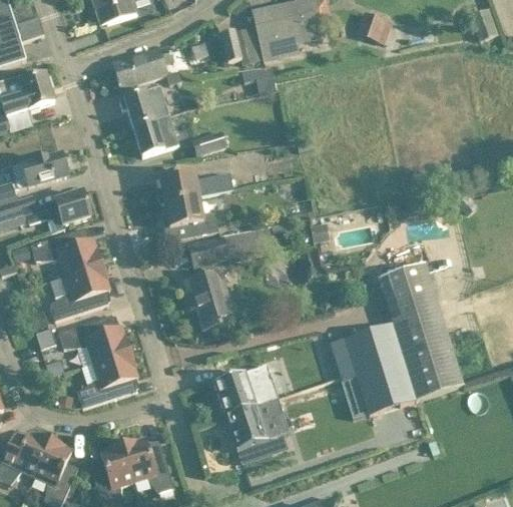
[(0,0),(0,66),(26,58),(21,41),(20,40),(15,24),(7,0),(0,0)]
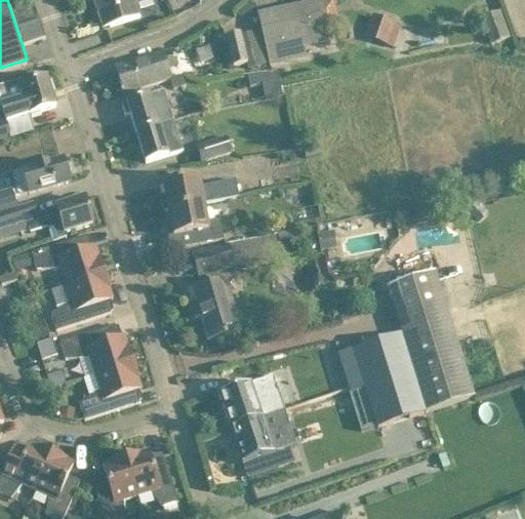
[(94,0),(98,11),(105,9),(110,23),(140,12),(136,1),(139,0),(94,0)]
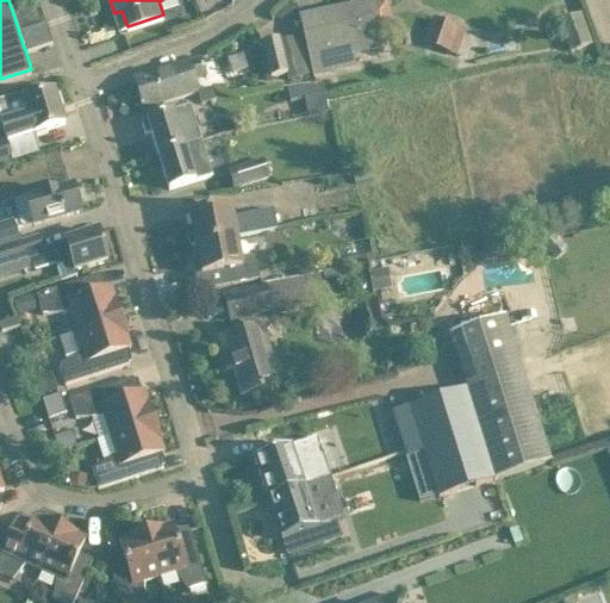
[(297,0),(275,11),(285,29),(309,17),(300,0),(297,0)]
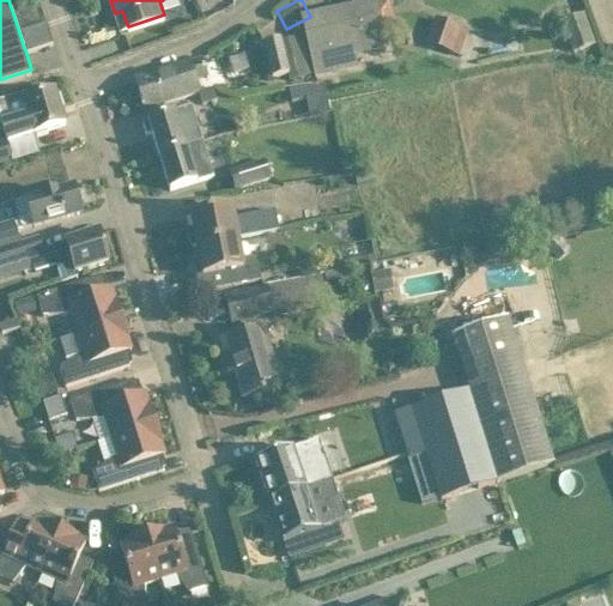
[(328,31),(308,35),(315,72),(356,62),(353,49),(384,42),(378,12),(375,0),(354,0),(356,2),(323,10),(328,31)]
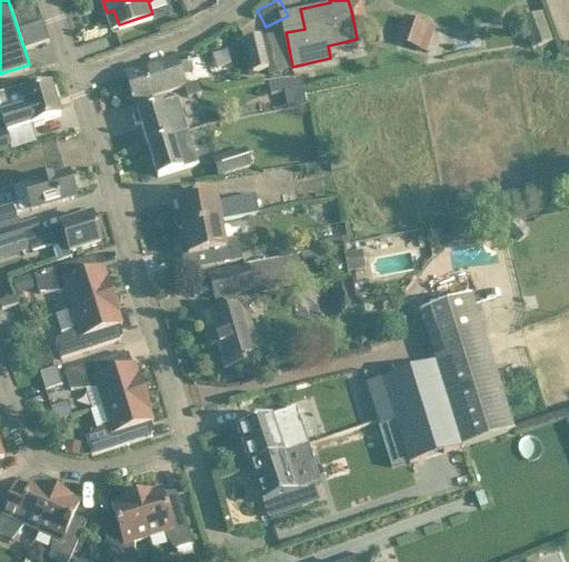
[(532,44),(552,37),(541,7),(521,14),(532,44)]
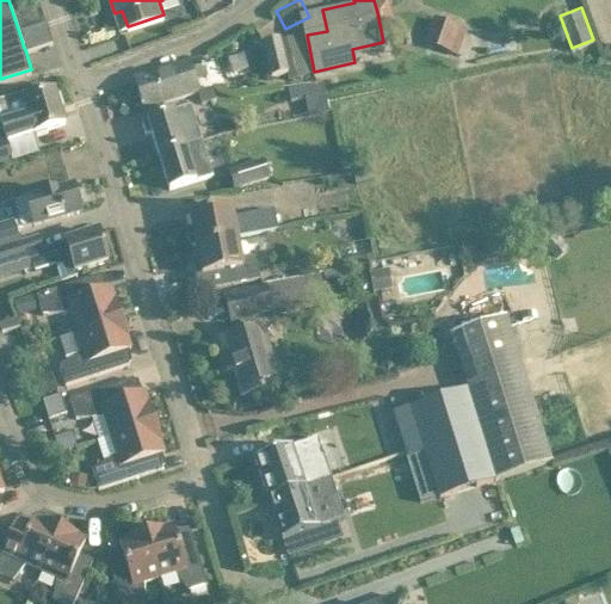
[(434,13),(425,37),(451,47),(461,23),(434,13)]
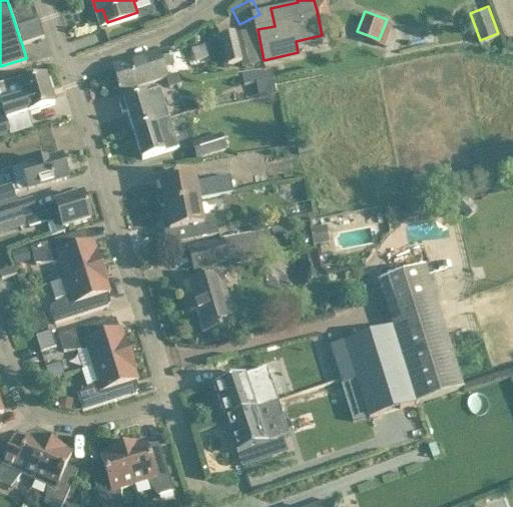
[(21,41),(44,34),(38,16),(15,24),(20,40),(21,41)]
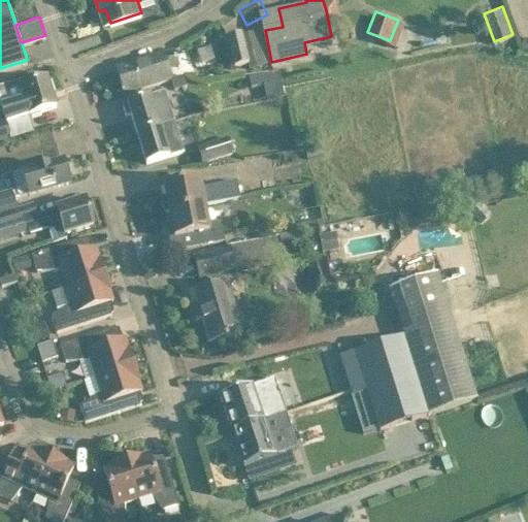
[(241,32),(228,35),(227,35),(227,36),(234,63),(248,60),(250,60),(251,65),(268,61),(262,34),(258,35),(256,28),(241,32)]
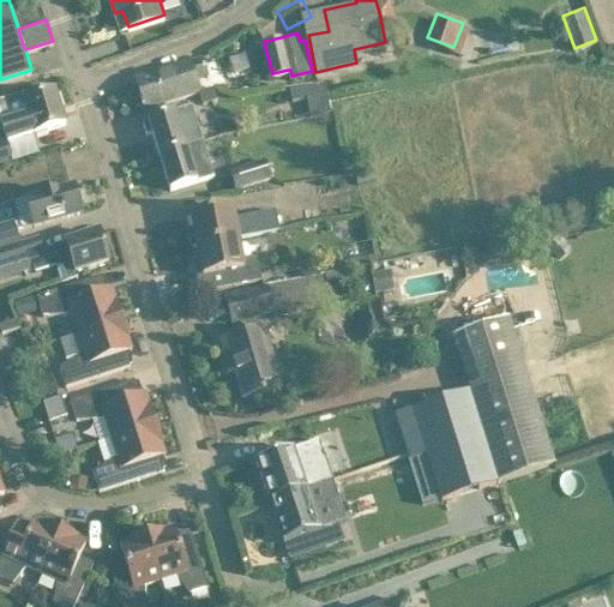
[(254,72),(253,48),(235,49),(236,73),(254,72)]
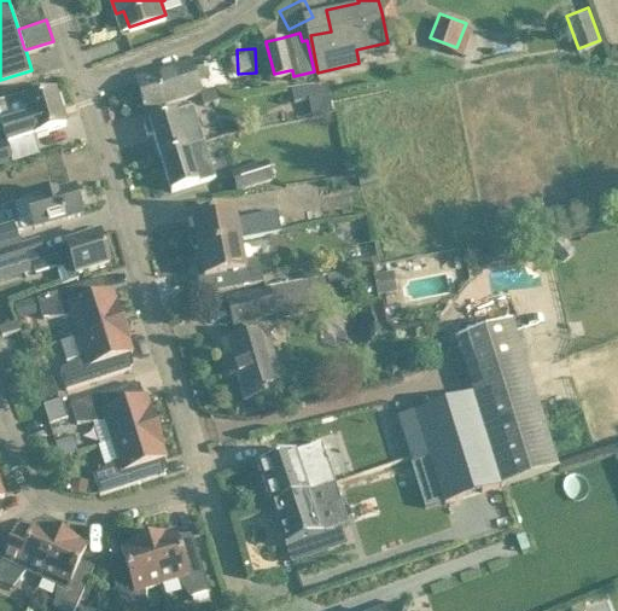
[(145,105),(169,99),(200,89),(196,76),(208,71),(203,54),(202,54),(202,56),(191,59),(191,58),(136,75),(143,98),(140,98),(141,103),(145,102),(145,105)]
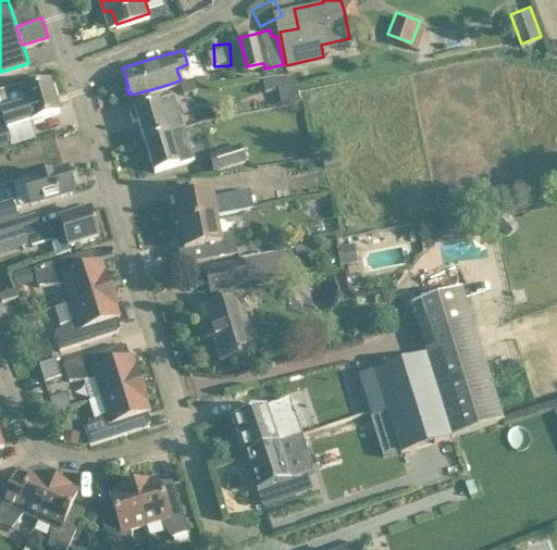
[(294,73),(262,77),(264,88),(296,82),(294,73)]
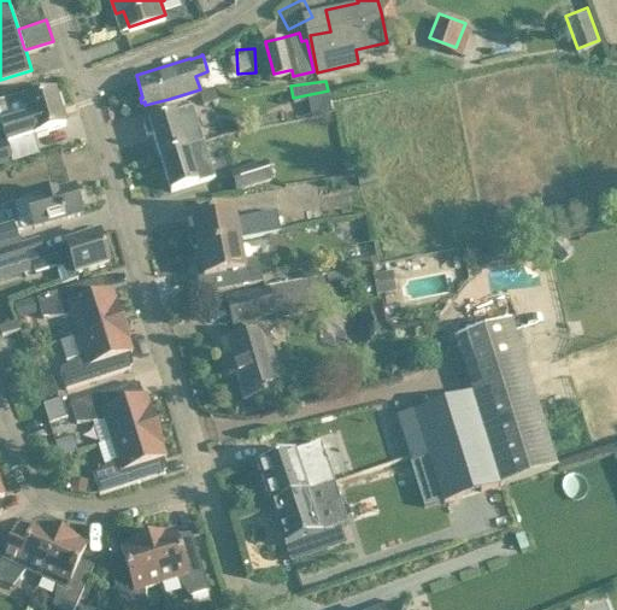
[(215,86),(201,91),(204,100),(218,95),(215,86)]
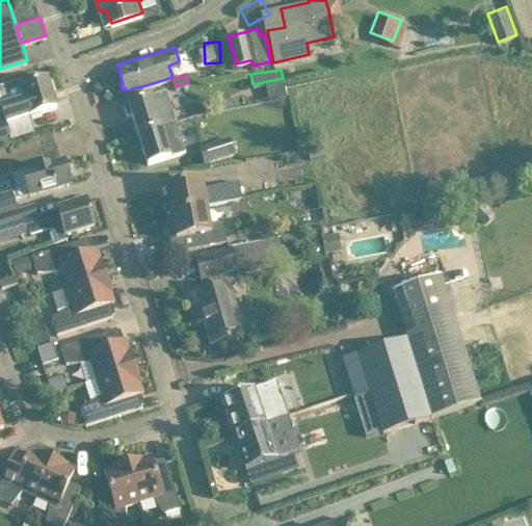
[(26,82),(24,76),(0,82),(0,104),(1,104),(5,117),(6,120),(56,104),(47,76),(26,82)]
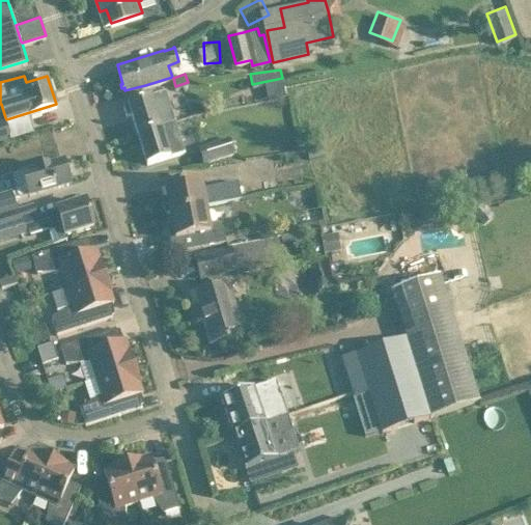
[(129,102),(123,104),(127,113),(132,111),(137,130),(174,118),(169,101),(165,87),(147,92),(128,99),(129,102)]
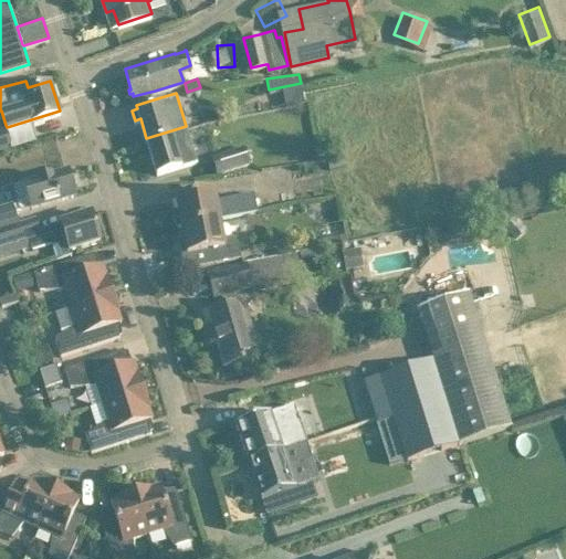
[(6,125),(0,126),(0,148),(11,145),(37,137),(31,119),(7,127),(6,125)]
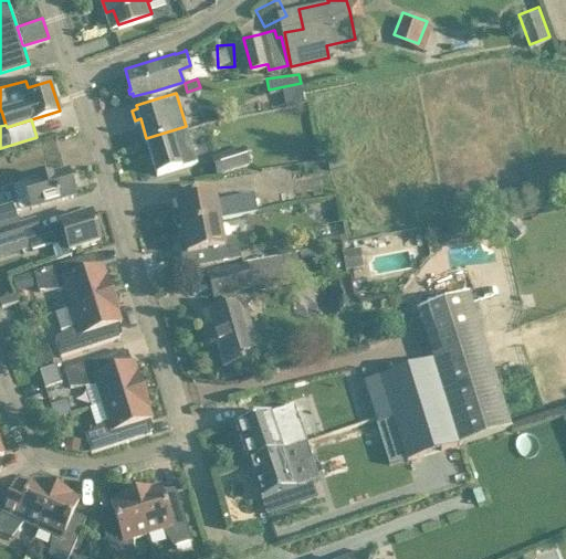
[(197,159),(186,126),(146,138),(157,171),(197,159)]
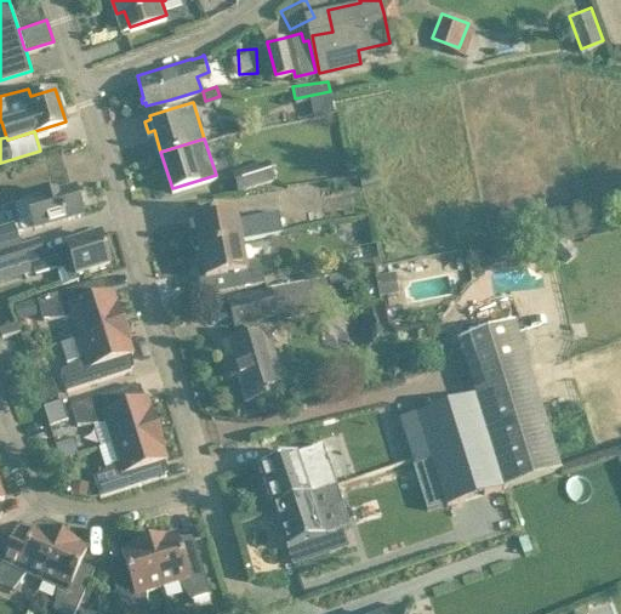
[(239,188),(274,177),(269,158),(233,169),(239,188)]
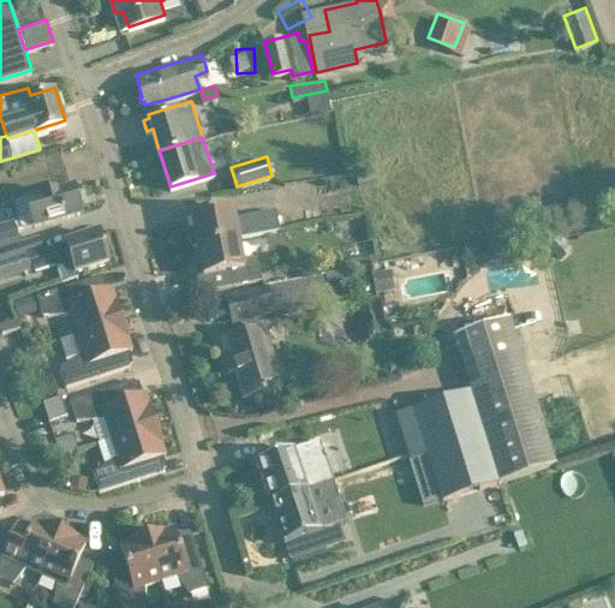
[(375,161),(356,166),(358,180),(377,176),(375,161)]
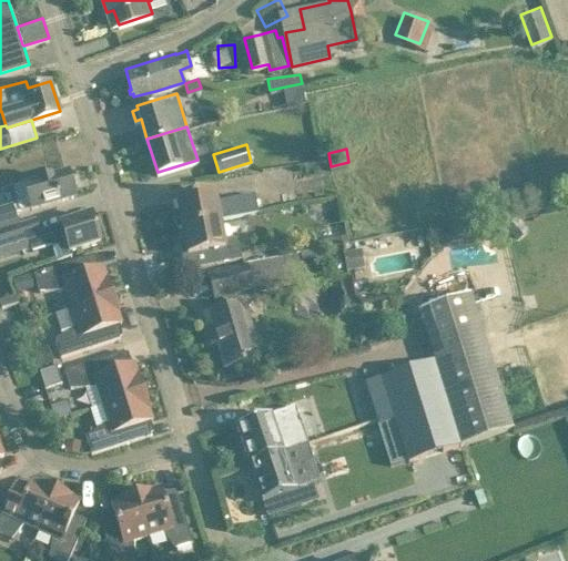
[(31,205),(53,199),(75,193),(69,167),(47,173),(12,183),(20,207),(31,205)]
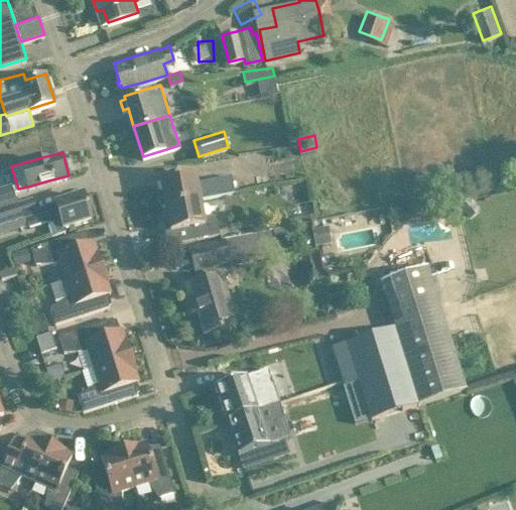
[(160,204),(165,203),(199,197),(235,189),(232,173),(197,180),(195,170),(160,177),(163,193),(158,194),(160,204)]
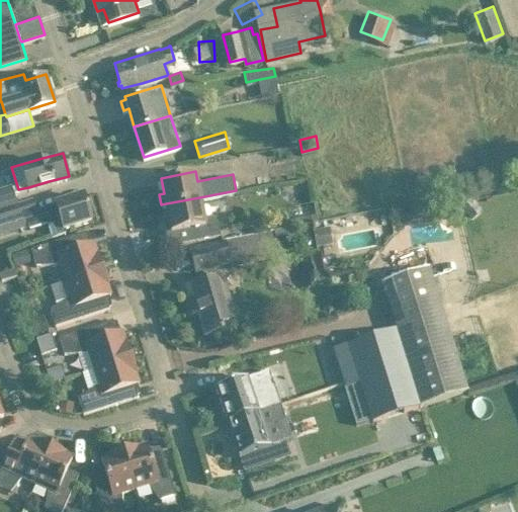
[(246,188),(262,187),(261,175),(246,177),(246,188)]
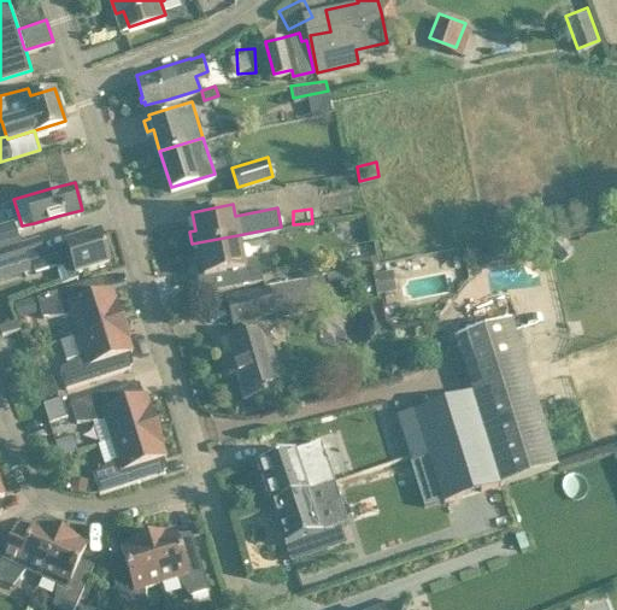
[(0,245),(19,240),(12,218),(0,222),(0,245)]
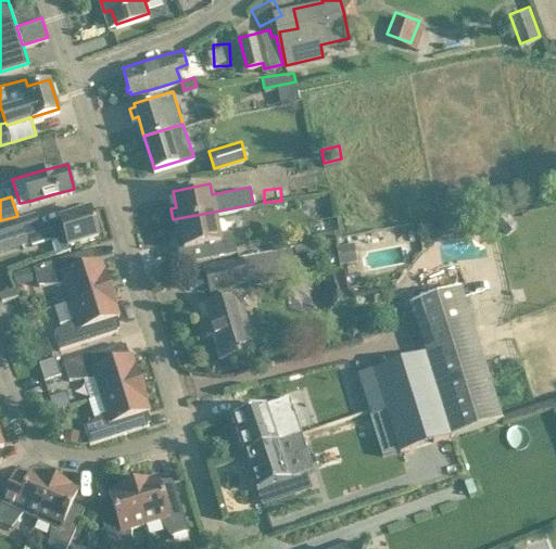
[(35,211),(17,216),(0,220),(0,231),(14,228),(19,241),(29,238),(32,242),(51,235),(51,238),(52,238),(57,252),(60,251),(71,247),(68,243),(98,233),(89,206),(39,222),(35,211)]
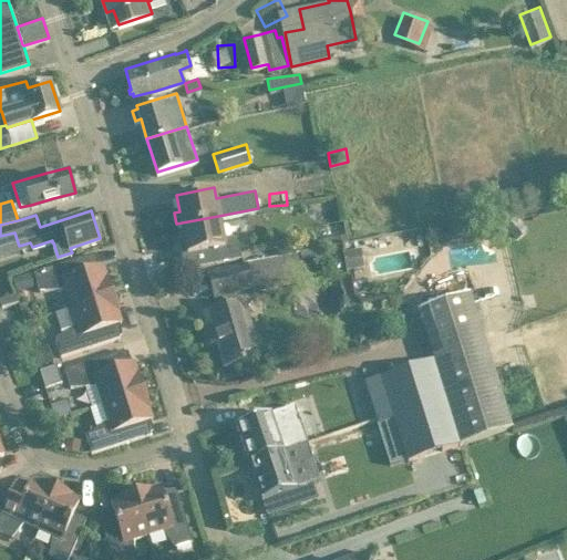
[(513,236),(526,227),(516,213),(503,221),(513,236)]
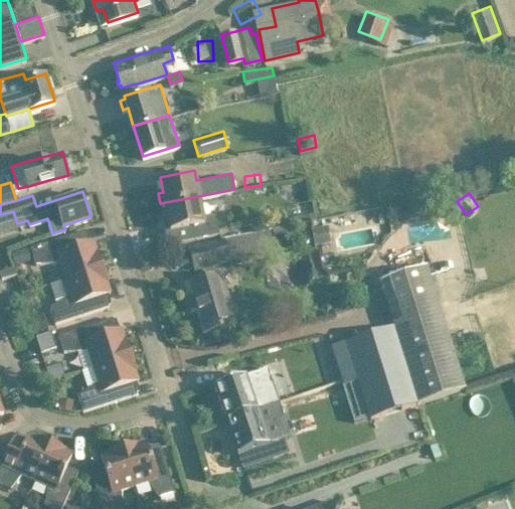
[(167,241),(187,238),(219,232),(215,212),(202,214),(198,196),(165,202),(168,217),(163,218),(167,241)]
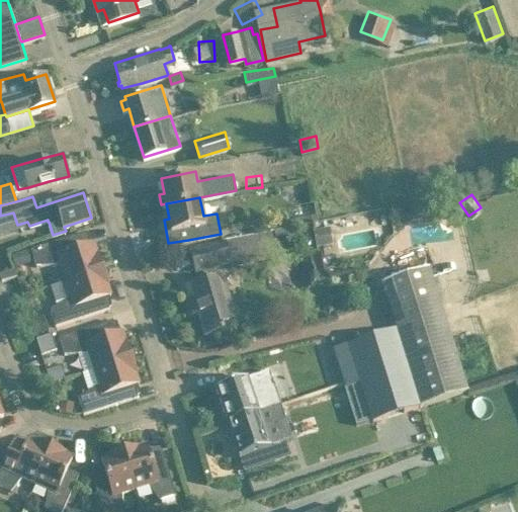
[(317,209),(301,212),(303,218),(318,215),(317,209)]
